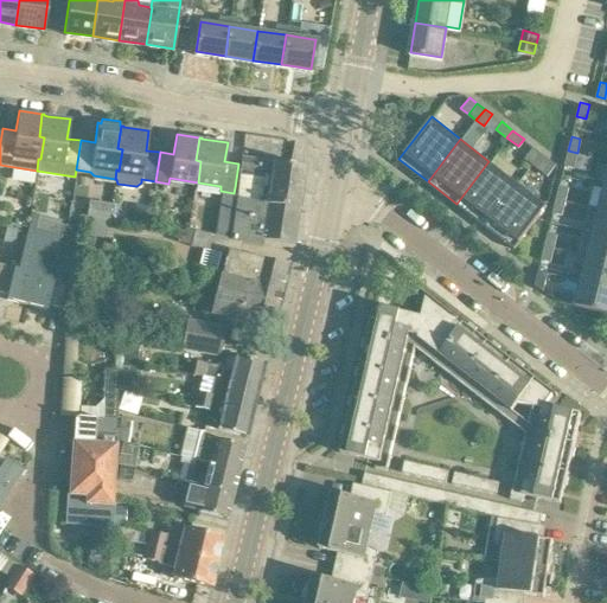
[(524,156),(532,162),(541,152),(534,146),(524,156)]
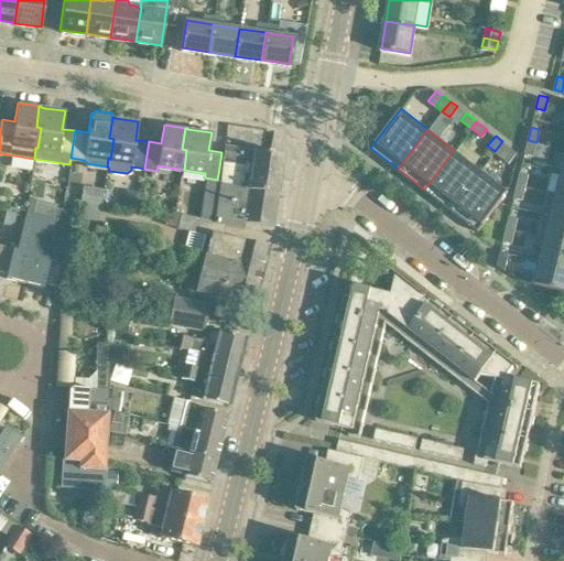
[(533,154),(537,142),(528,140),(524,152),(533,154)]
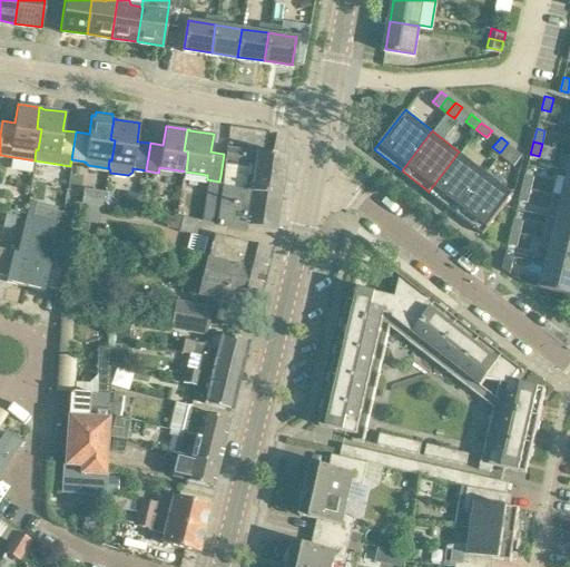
[(500,153),(507,158),(516,148),(508,143),(500,153)]
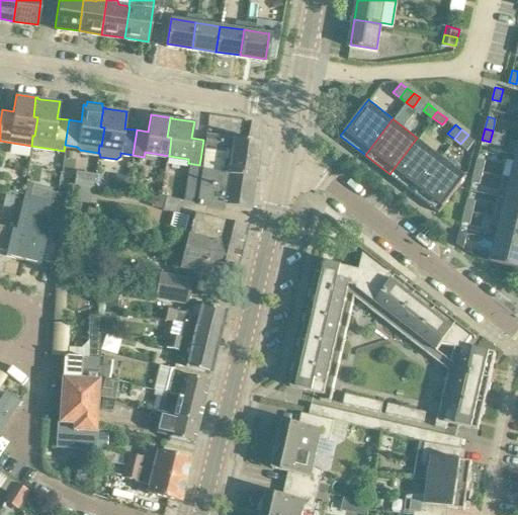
[(260,140),(234,136),(234,137),(205,133),(203,156),(204,156),(202,167),(255,175),(260,140)]
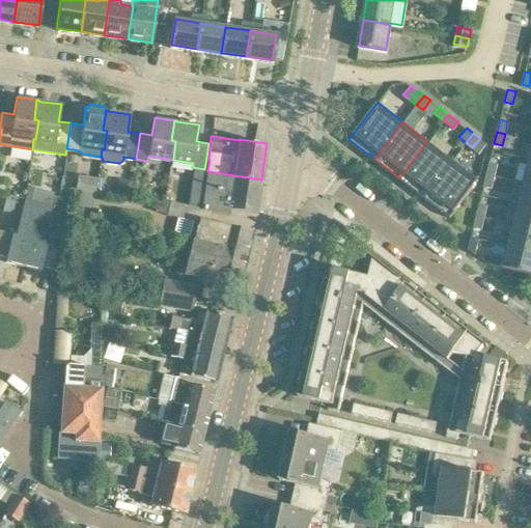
[(479,153),(486,143),(480,138),(472,147),(479,153)]
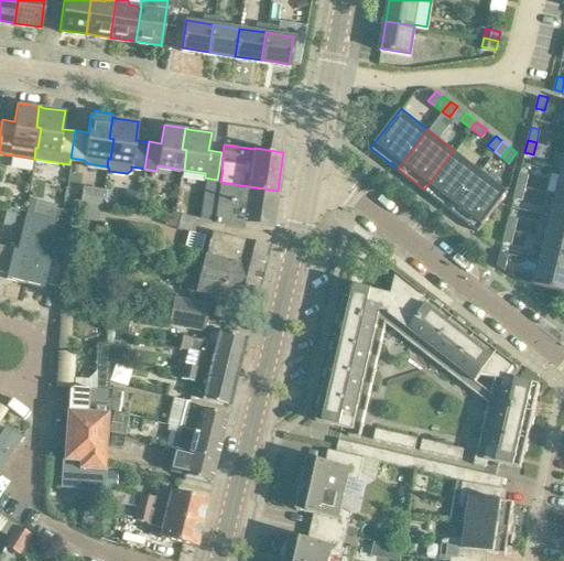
[(451,209),(481,170),(454,150),(424,190),(451,209)]
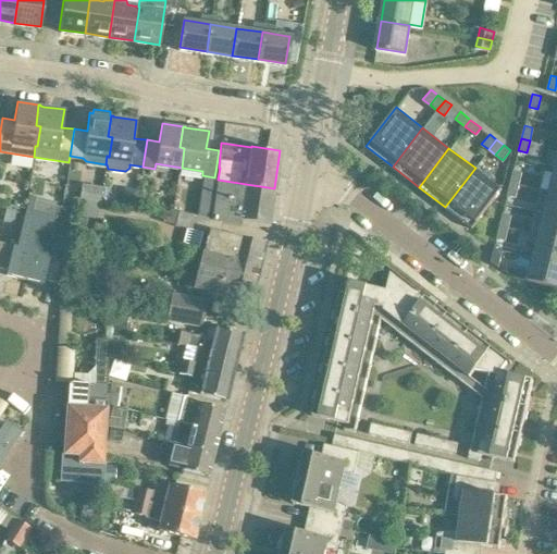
[(472,228),(502,188),(475,168),(445,207),(472,228)]
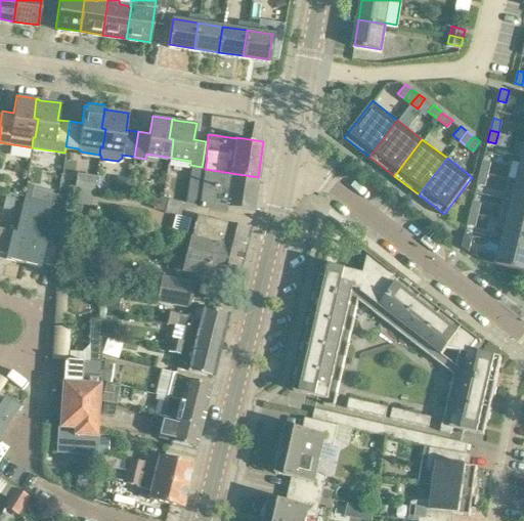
[(483,159),(480,170),(488,172),(491,161),(483,159)]
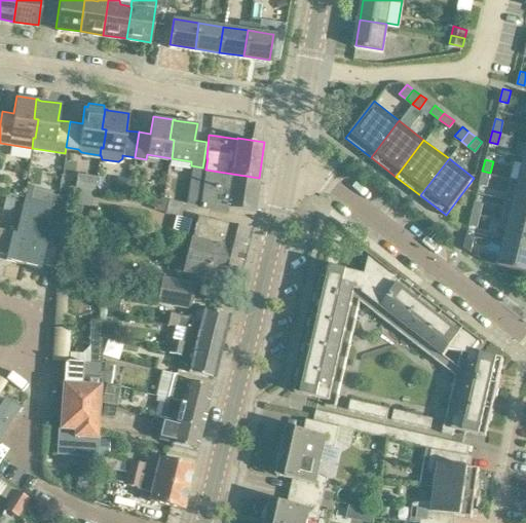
[(255,210),(259,178),(205,170),(205,171),(204,171),(199,204),(200,206),(199,208),(210,210),(210,209),(227,212),(228,206),(255,210)]
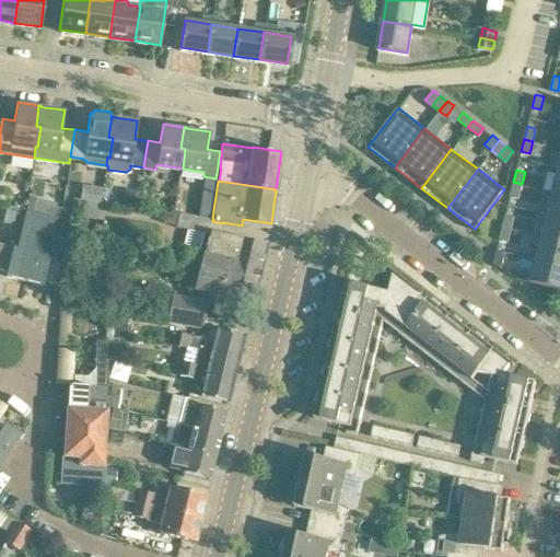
[(518,197),(522,184),(513,182),(510,195),(518,197)]
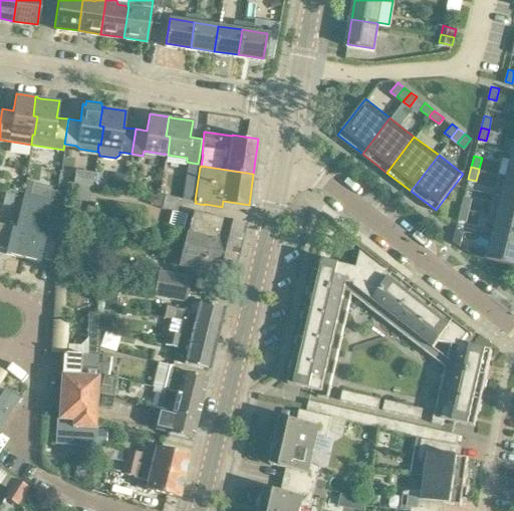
[(513,199),(513,178),(507,176),(502,196),(513,199)]
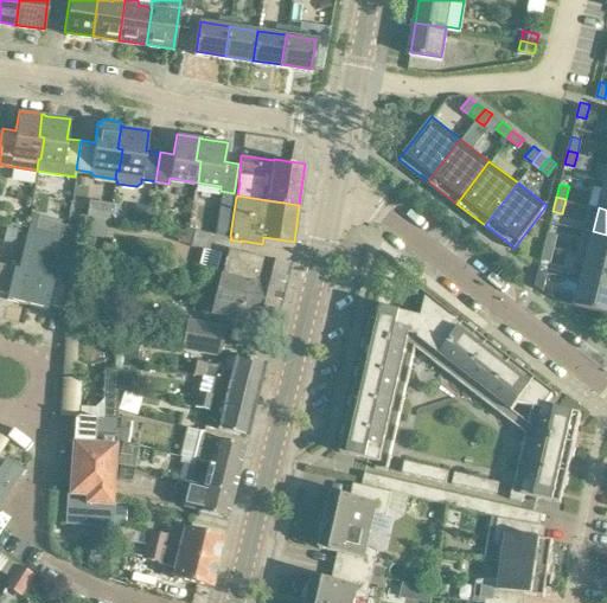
[(108,224),(119,225),(120,218),(82,212),(78,230),(106,235),(108,224)]
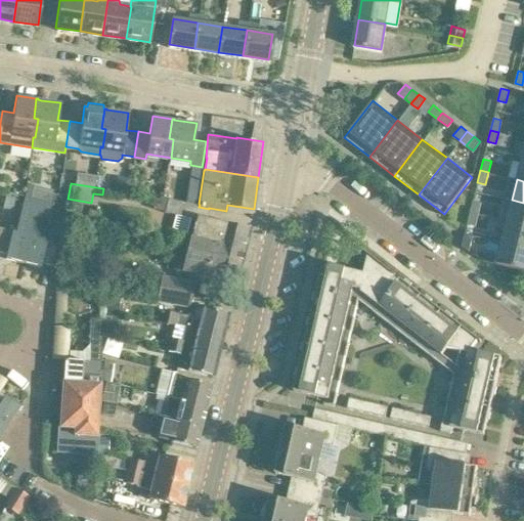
[(0,226),(0,250),(6,252),(5,257),(23,261),(39,198),(25,194),(15,230),(0,226)]
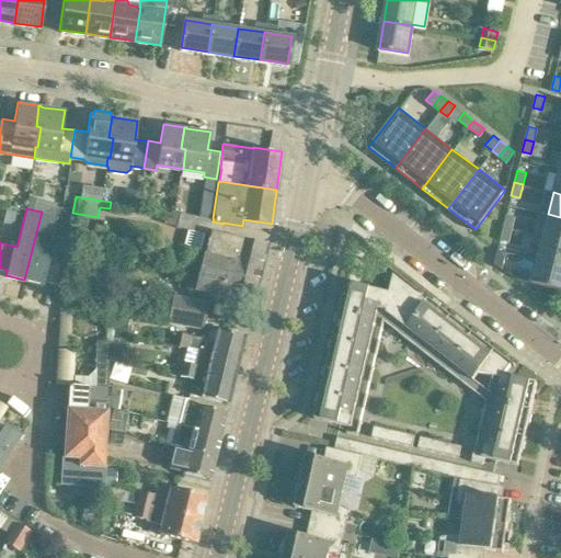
[(214,219),(213,218),(179,211),(175,226),(208,234),(204,252),(262,266),(267,243),(221,232),(224,224),(213,221),(214,219)]
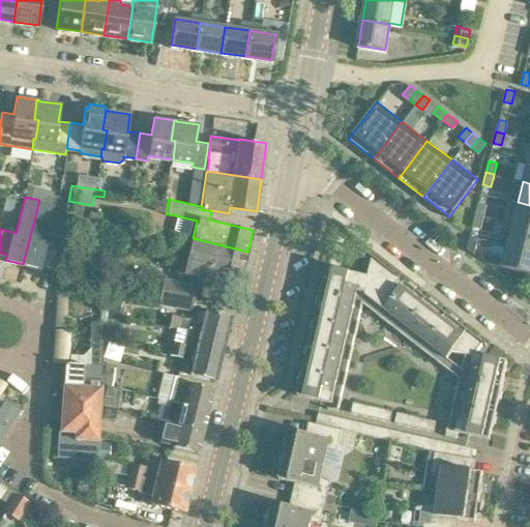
[(39,200),(23,264),(40,268),(42,264),(60,268),(62,244),(43,240),(53,203),(39,200)]
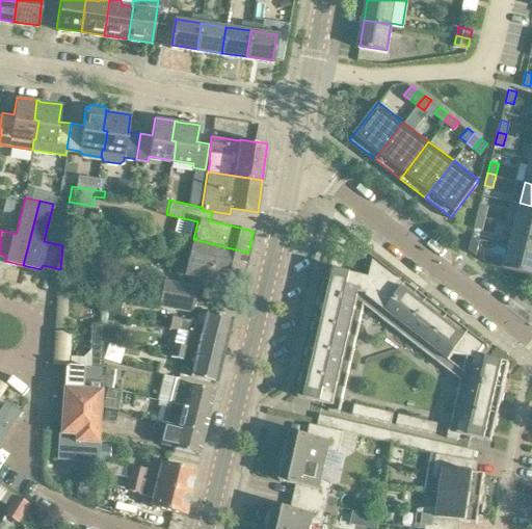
[(488,204),(480,202),(477,214),(485,216),(488,204)]
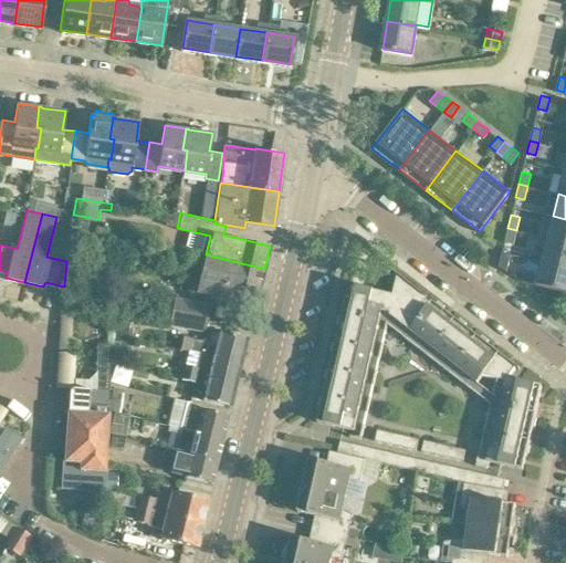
[(565,219),(553,216),(547,238),(565,242),(565,219)]
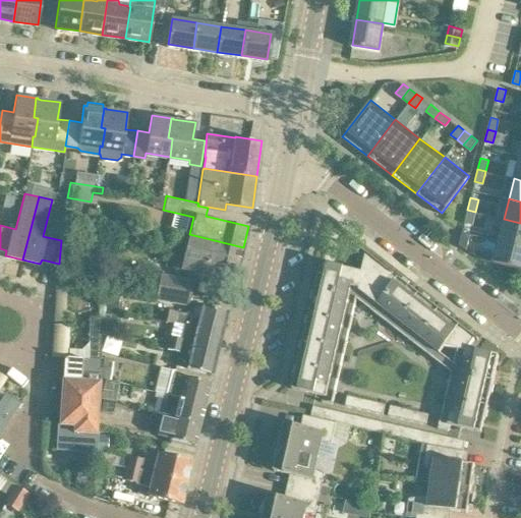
[(472,224),(475,212),(467,210),(464,222),(472,224)]
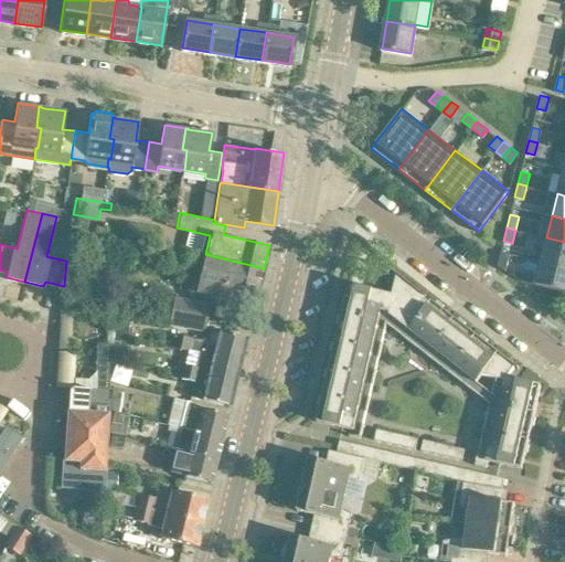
[(564,266),(564,242),(546,237),(541,261),(564,266)]
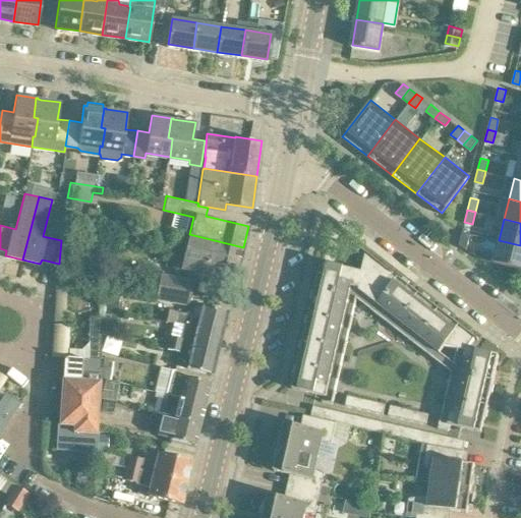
[(466,248),(470,233),(462,231),(459,244),(466,248)]
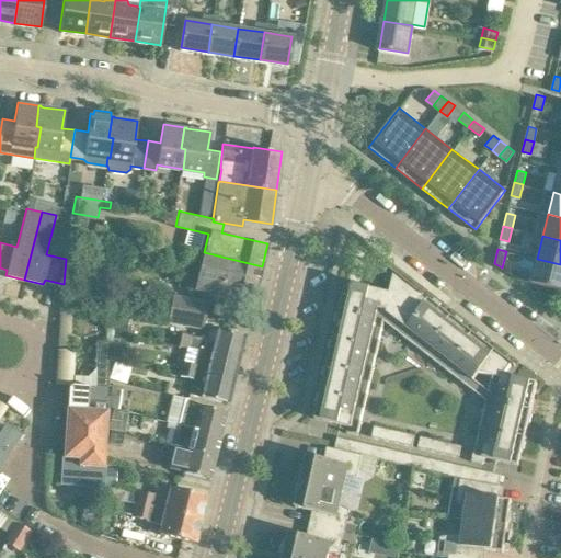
[(255,289),(262,266),(204,252),(195,288),(239,299),(242,285),(255,289)]
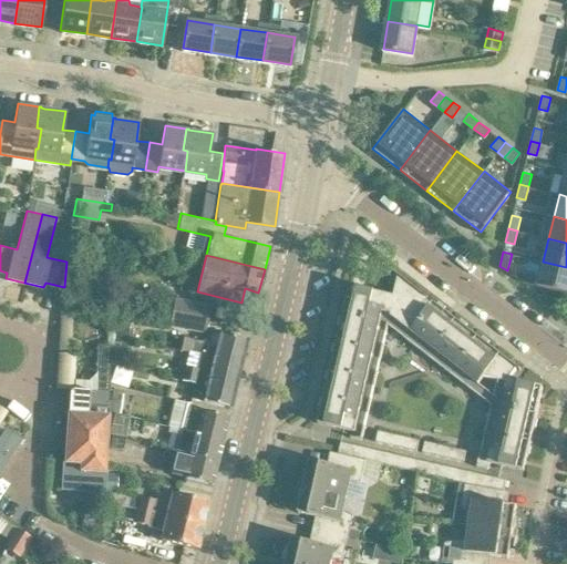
[(566,291),(566,267),(543,262),(537,285),(566,291)]
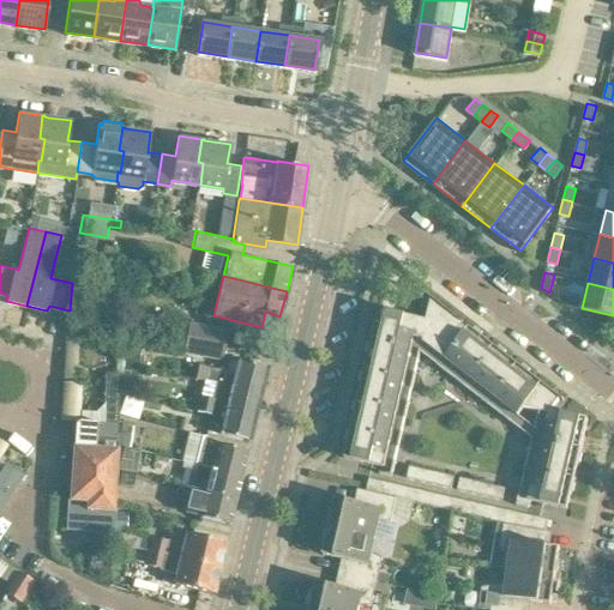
[(539,405),(551,408),(560,394),(432,295),(426,318),(428,318),(422,340),(444,356),(438,363),(511,421),(523,405),(537,409),(539,405)]
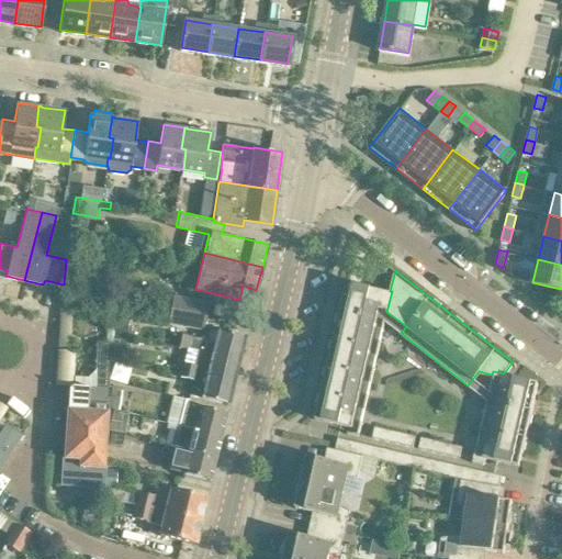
[(392,291),(390,291),(346,281),(340,309),(385,319),(386,312),(392,291)]
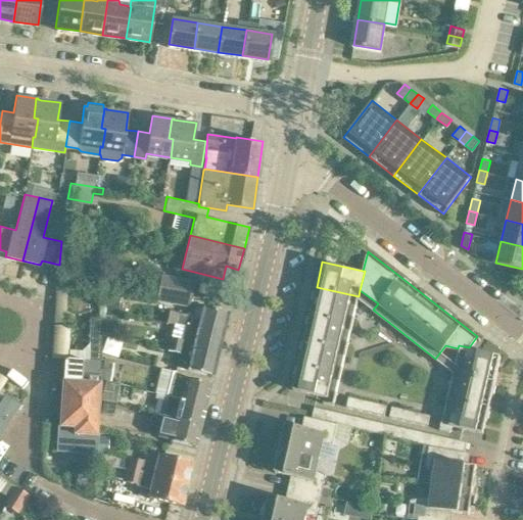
[(160,275),(157,299),(192,304),(195,280),(160,275)]
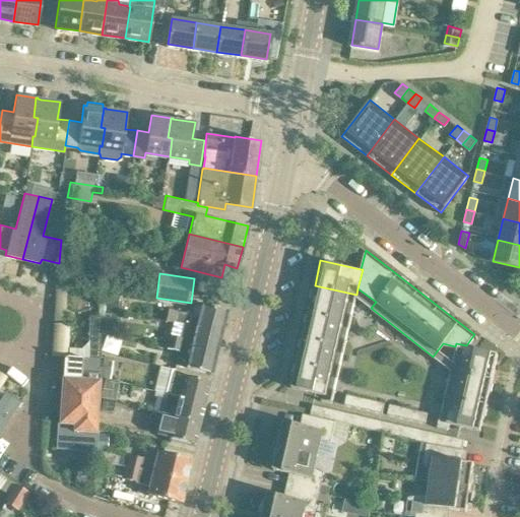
[(350,320),(356,295),(315,285),(309,311),(350,320)]
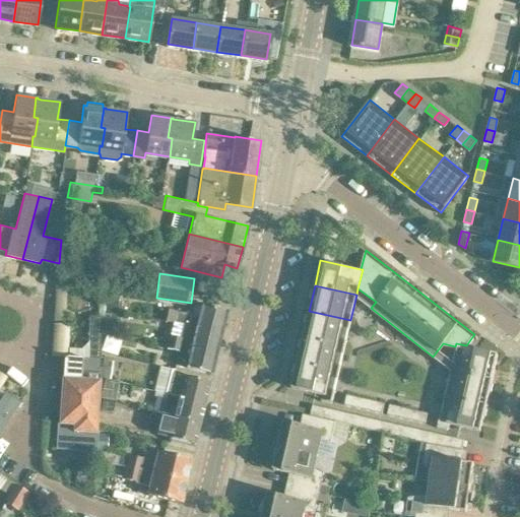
[(108,289),(105,312),(117,314),(120,291),(108,289)]
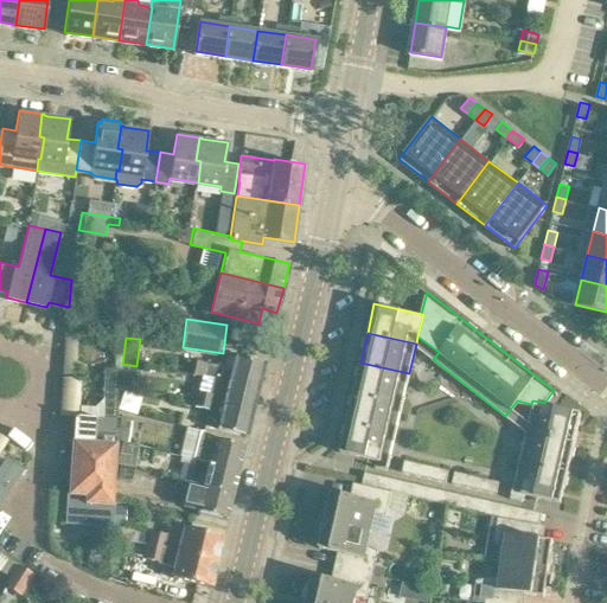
[(266,361),(242,357),(235,354),(232,367),(221,365),(205,360),(197,358),(193,371),(203,373),(202,376),(217,379),(217,377),(260,386),(266,361)]
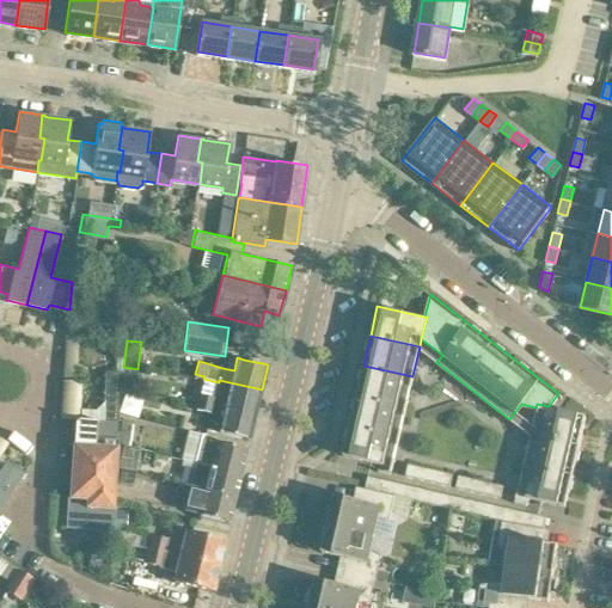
[(405,406),(412,376),(363,366),(356,394),(405,406)]
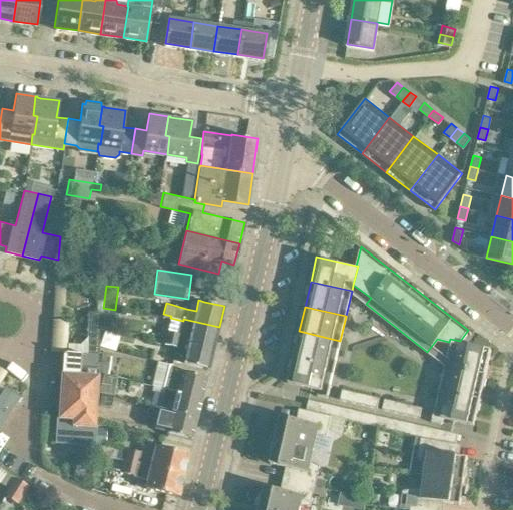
[(103,308),(101,326),(113,327),(115,310),(103,308)]
